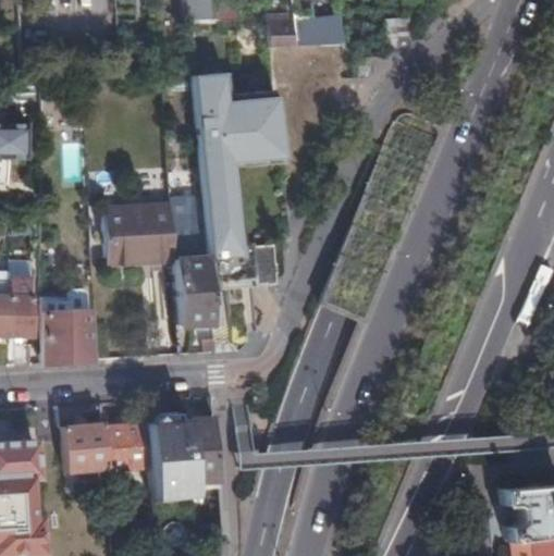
[(186,0),(188,21),(212,19),(213,19),(211,0),(186,0)]
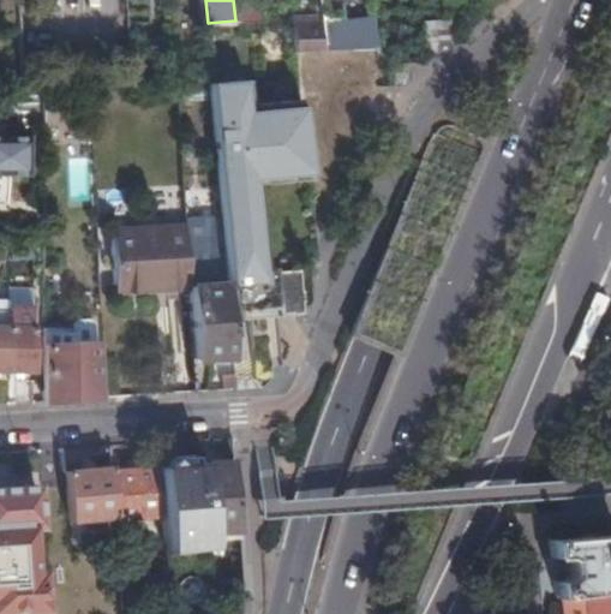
[(233,0),(235,21),(263,22),(261,0),(233,0)]
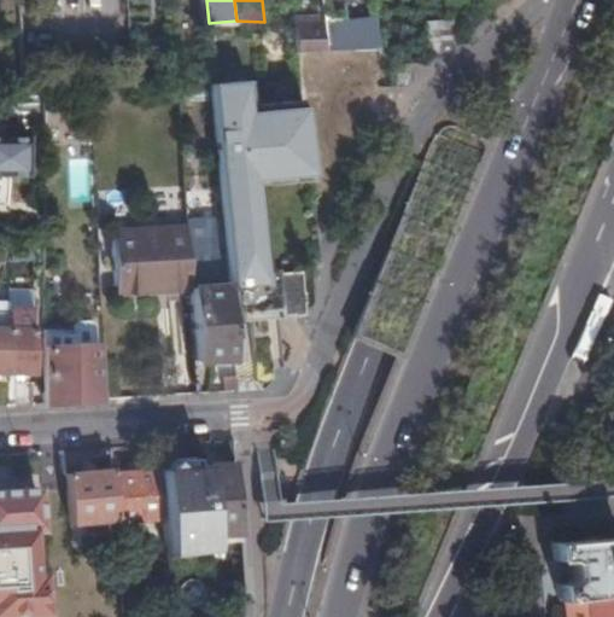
[(321,0),(323,18),(325,21),(328,51),(382,50),(376,0),(321,0)]
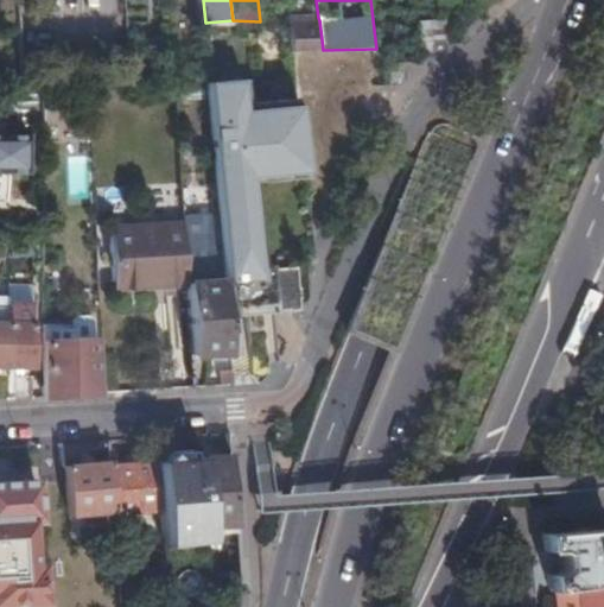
[(319,20),(291,20),(296,50),(323,50),(319,20)]
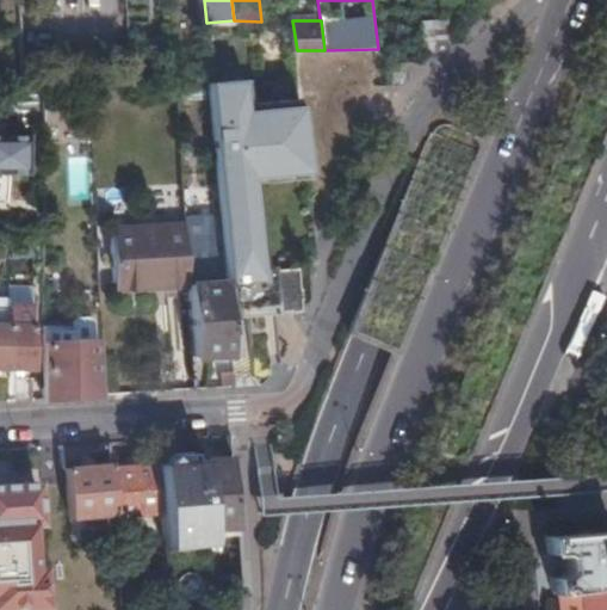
[(451,23),(423,25),(426,51),(453,49),(452,32),(451,23)]
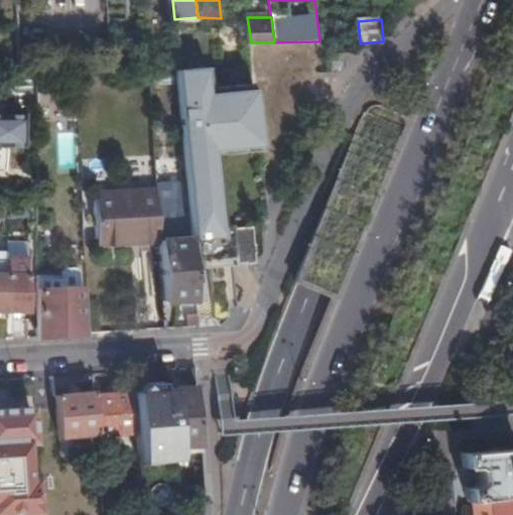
[(331,54),(330,56),(331,72),(341,72),(344,71),(345,70),(346,68),(347,65),(345,51),(333,52),(331,54)]
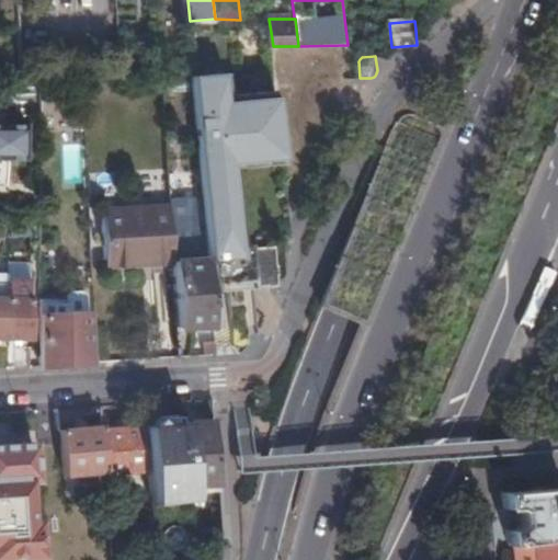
[(58,76),(43,76),(43,90),(58,90),(58,76)]
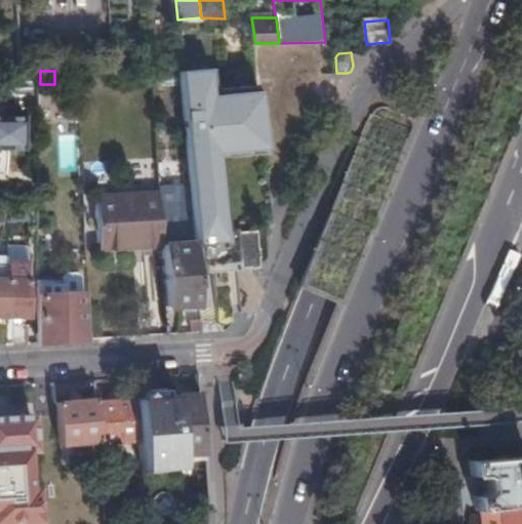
[(0,148),(28,149),(28,116),(0,115),(0,148)]
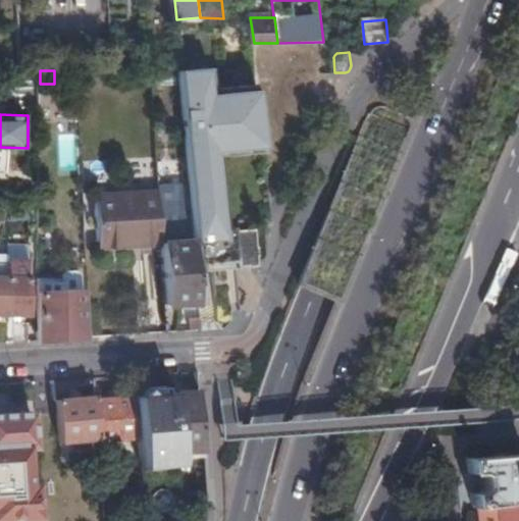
[(160,192),(160,193),(164,245),(164,250),(198,248),(194,214),(178,215),(176,191),(160,192)]
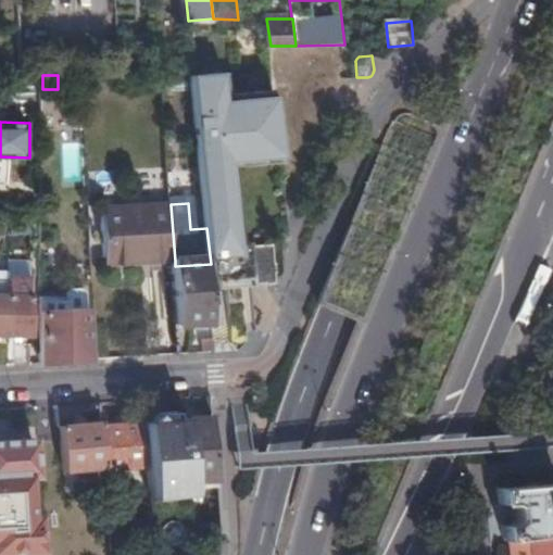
[(171,205),(103,209),(107,264),(175,261),(171,205)]
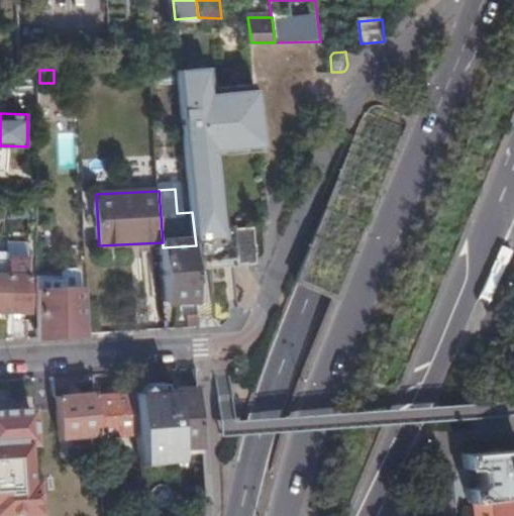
[(255,226),(234,228),(237,264),(259,262),(255,226)]
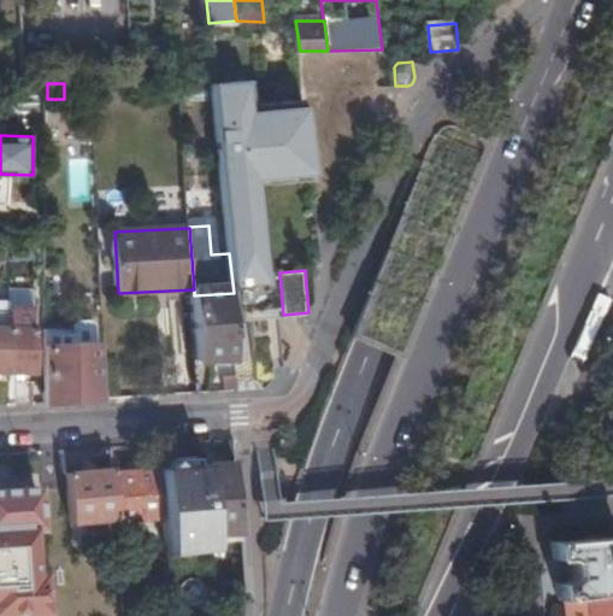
[(194,289),(118,293),(119,300),(195,298),(194,295),(194,289)]
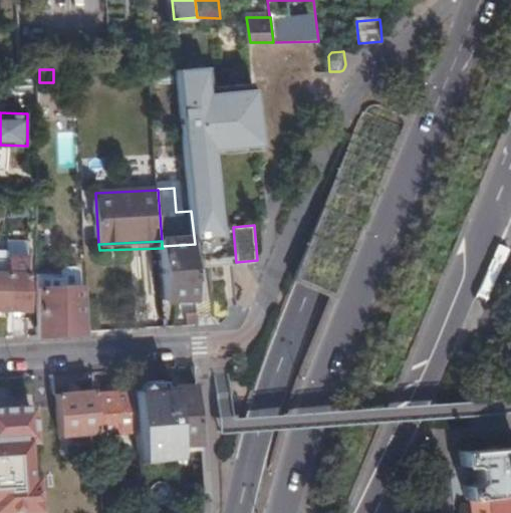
[(162,246),(163,248),(166,306),(200,304),(195,244),(162,246)]
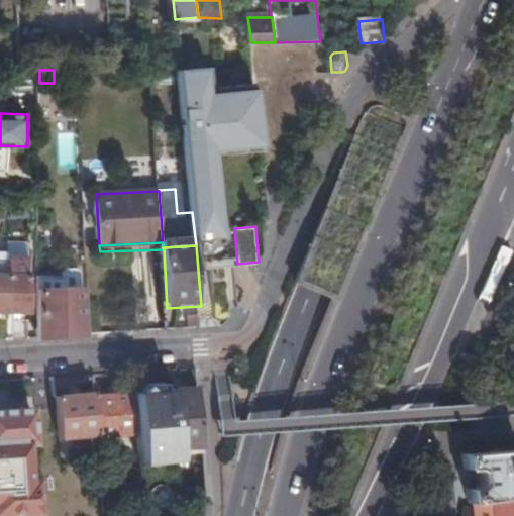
[(11,258),(11,262),(11,318),(11,319),(30,320),(30,258),(11,258)]
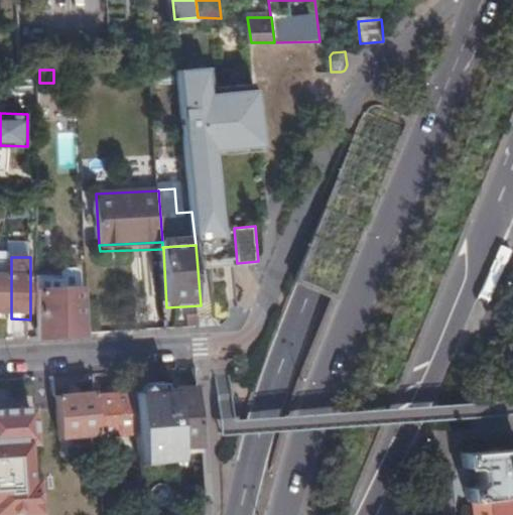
[(11,261),(0,260),(0,317),(11,317),(11,261)]
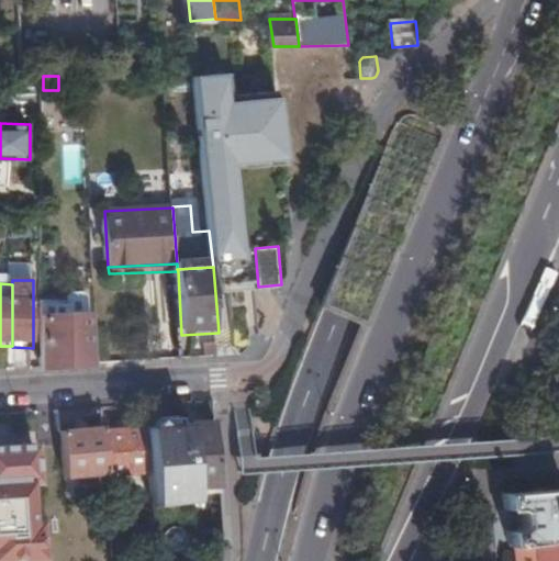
[(70,320),(43,320),(43,367),(93,363),(90,298),(80,298),(79,314),(70,314),(70,320)]
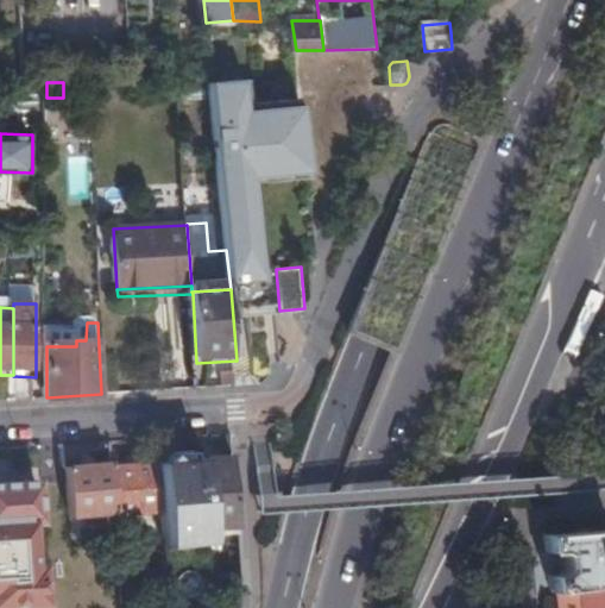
[(208,462),(210,484),(212,509),(218,509),(218,502),(239,501),(234,432),(216,433),(218,456),(208,457),(208,462)]
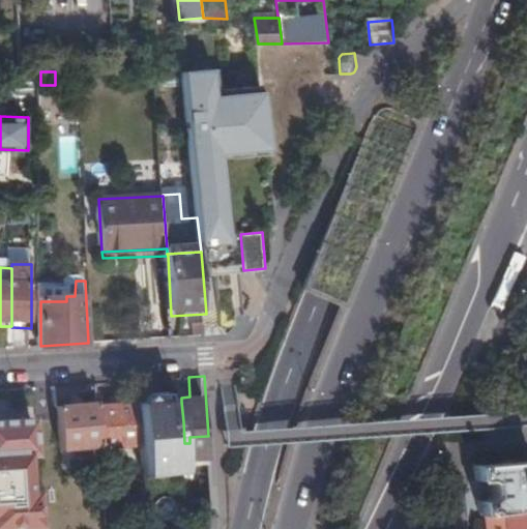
[(0,525),(41,523),(35,407),(13,408),(12,395),(0,395),(0,525)]
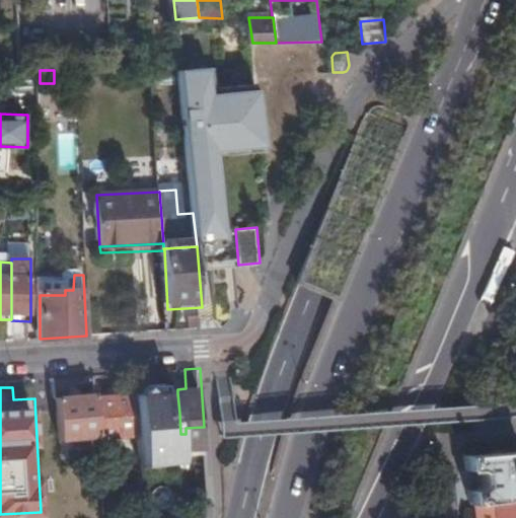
[(111,394),(97,395),(100,435),(100,438),(136,436),(133,392),(120,393),(111,394)]
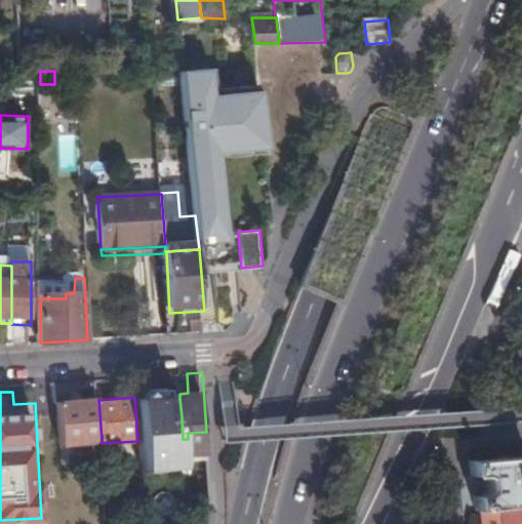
[(98,398),(58,401),(63,443),(102,440),(98,400),(98,398)]
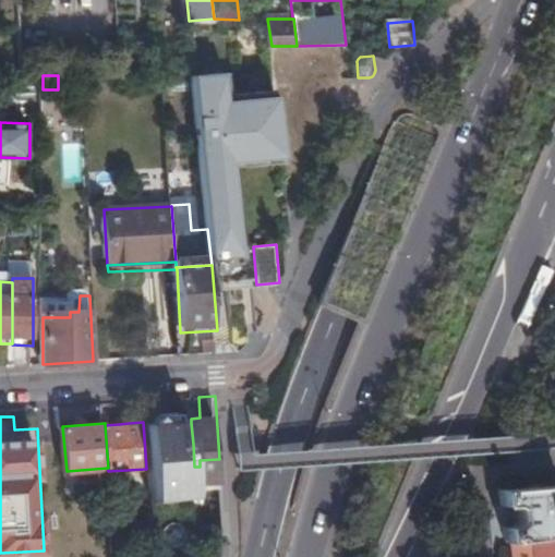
[(169,424),(148,426),(153,492),(196,488),(194,467),(193,444),(191,423),(176,424),(176,430),(169,430),(169,424)]
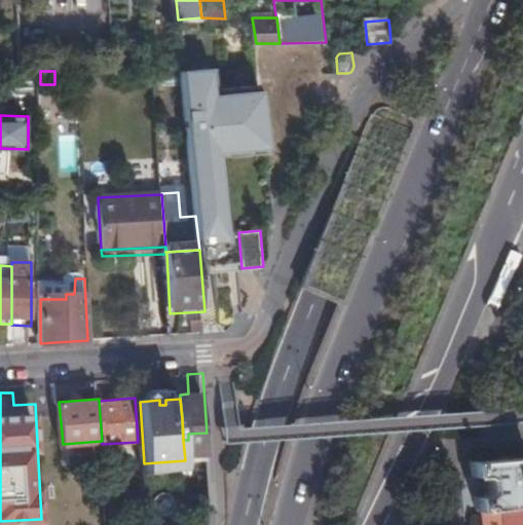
[(491,492),(486,496),(485,496),(479,497),(480,511),(483,511),(522,504),(522,457),(502,460),(476,462),(477,476),(485,475),(490,479),(491,492)]
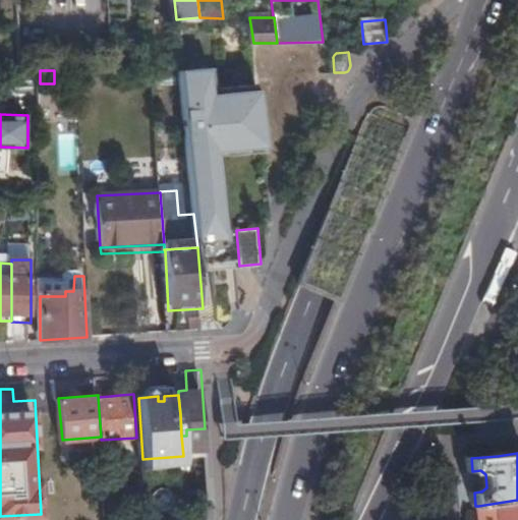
[(517,500),(478,506),(478,519),(517,519),(517,500)]
